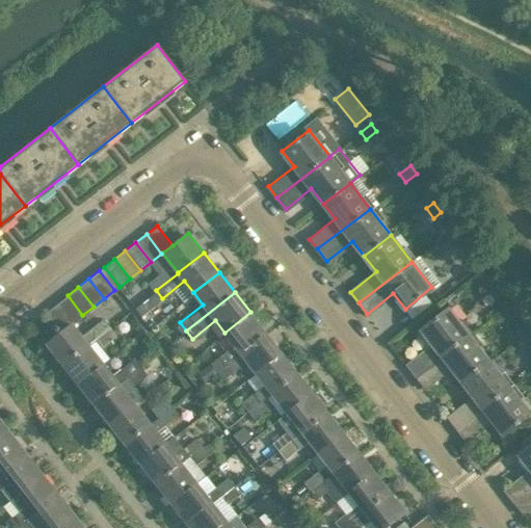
[(82,315),(68,295),(56,304),(72,323),(82,315)]
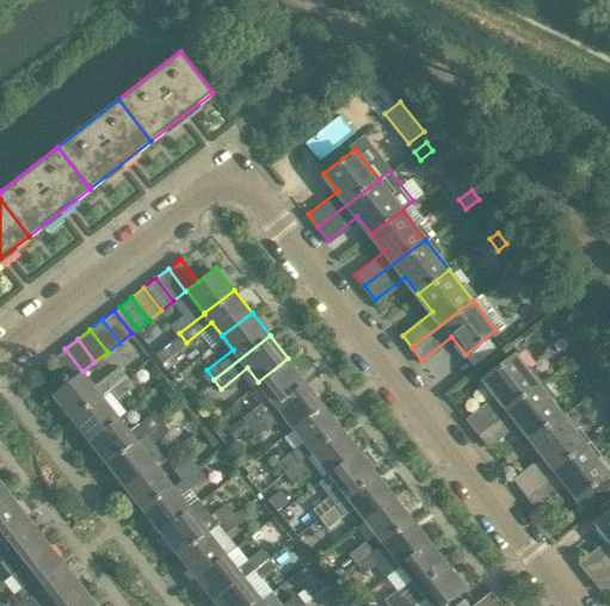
[(177,350),(170,341),(156,352),(164,362),(177,351),(177,350)]
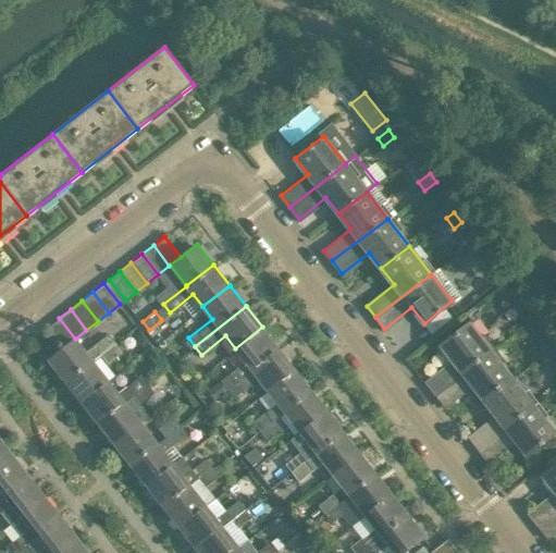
[(75,339),(59,318),(49,326),(65,346),(75,339)]
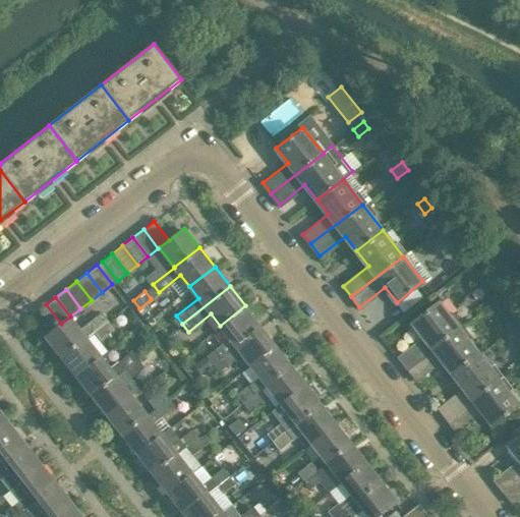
[(424,337),(398,356),(407,367),(458,328),(438,301),(412,322),(424,337)]
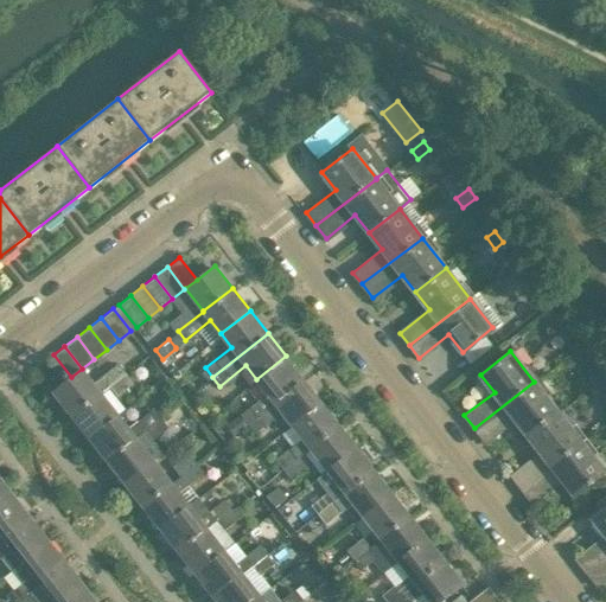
[(235,431),(248,421),(304,378),(286,356),(256,379),(267,392),(241,412),(242,414),(229,423),(235,431)]
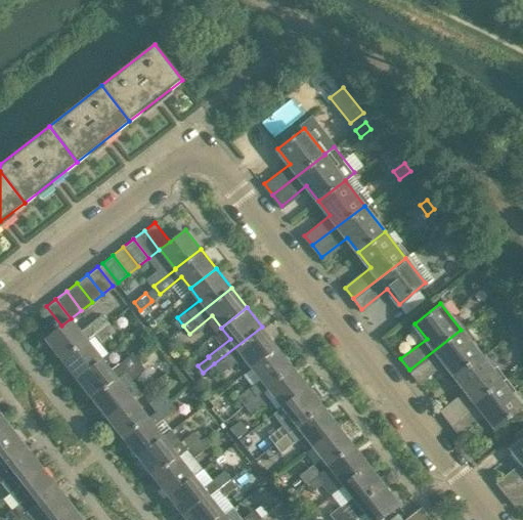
[(522,315),(518,309),(506,318),(514,329),(522,321),(522,315)]
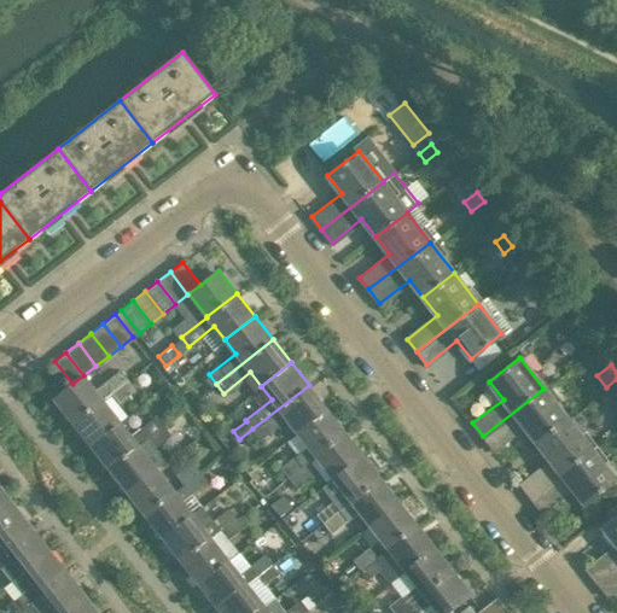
[(83,375),(73,384),(53,398),(71,421),(102,398),(111,391),(128,378),(121,367),(94,387),(83,375)]
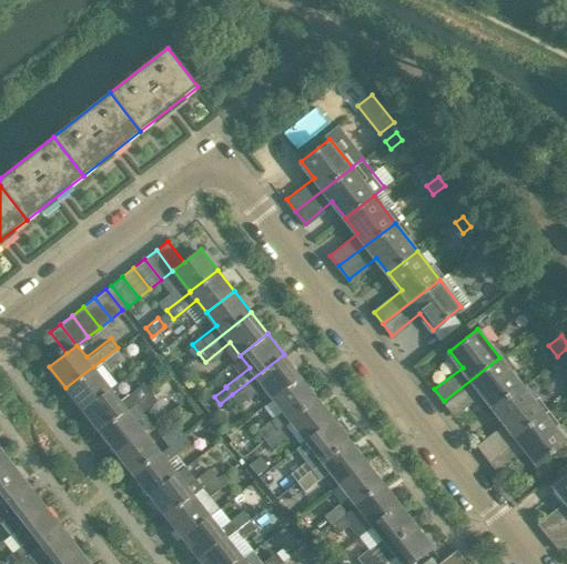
[(118,348),(102,360),(110,369),(125,356),(118,348)]
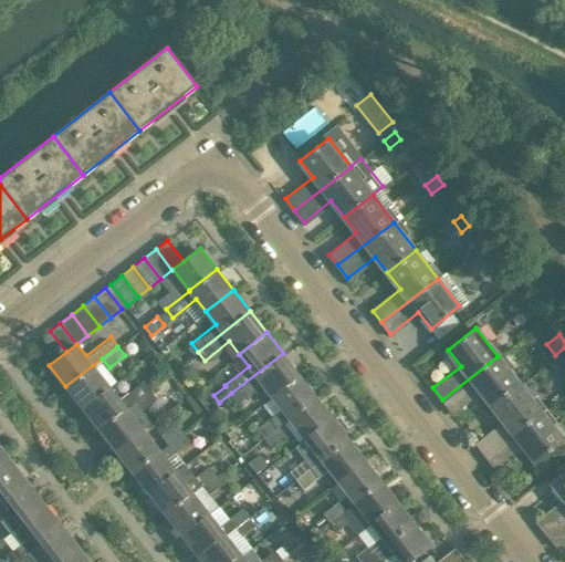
[(300,374),(283,353),(231,393),(238,402),(262,384),(271,396),(300,374)]
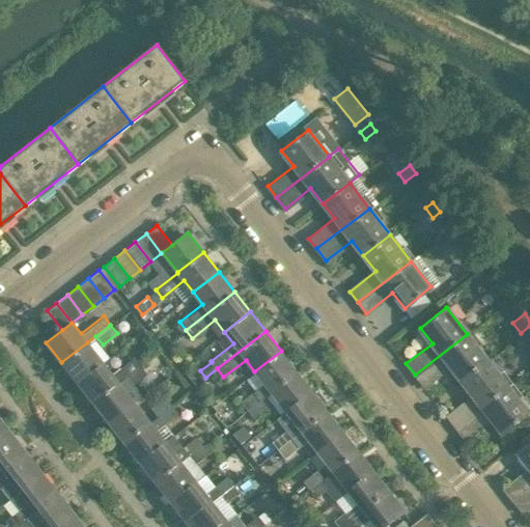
[(467,334),(415,375),(423,386),(449,365),(462,381),(487,360),(467,334)]
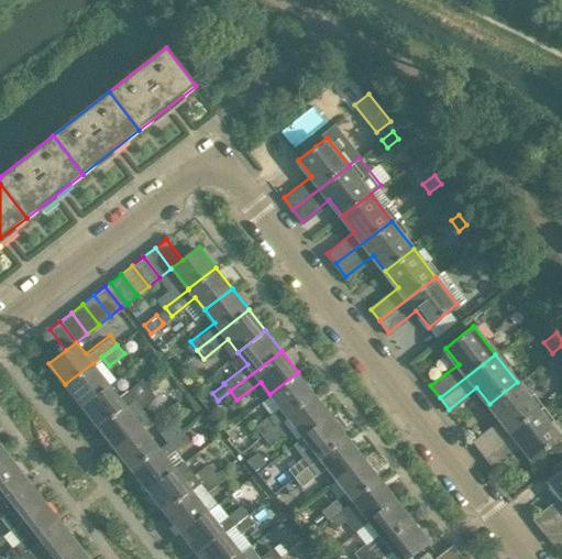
[(92,363),(65,384),(81,405),(109,384),(92,363)]
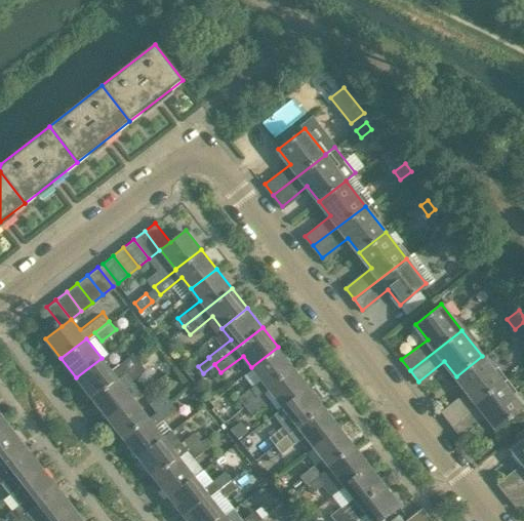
[(267,387),(292,366),(278,347),(251,367),(260,378),(239,396),(245,404),(258,393),(267,387)]
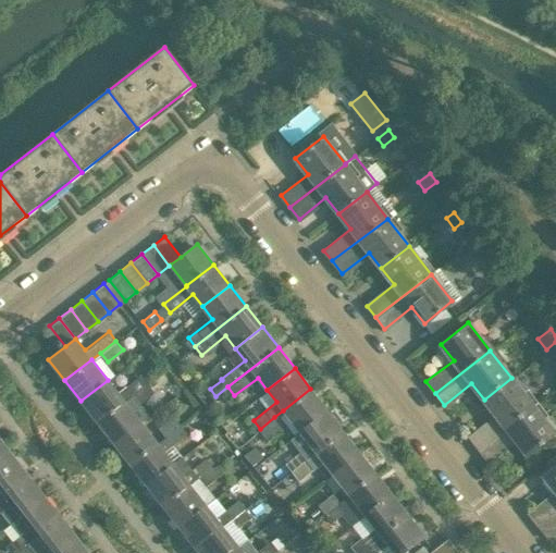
[(108,380),(81,401),(97,421),(124,401),(133,394),(148,382),(141,373),(118,392),(108,380)]
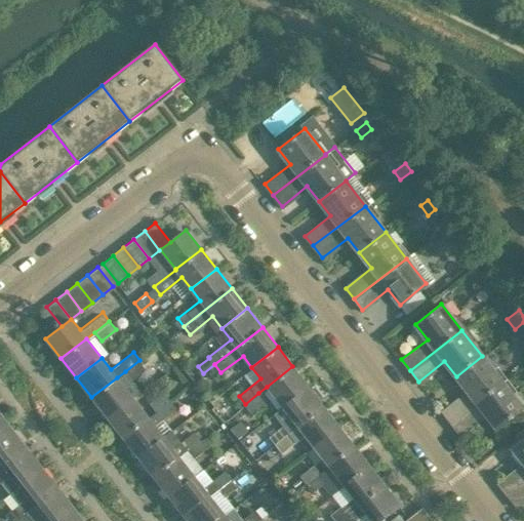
[(482,356),(456,376),(468,391),(442,411),(450,423),(502,382),(482,356)]
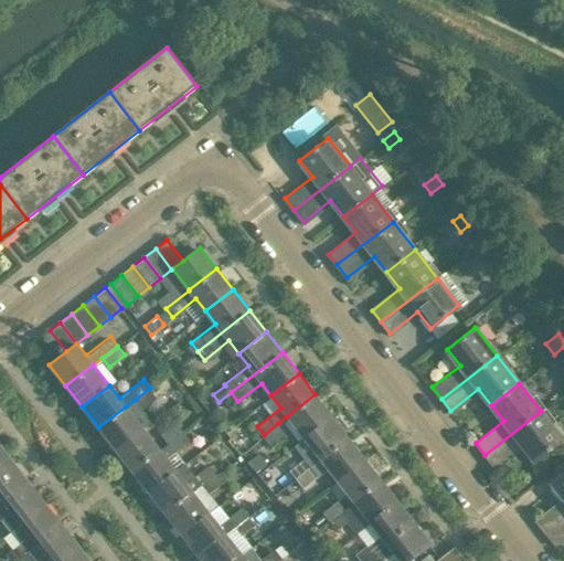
[(135,400),(141,408),(157,397),(150,388),(135,400)]
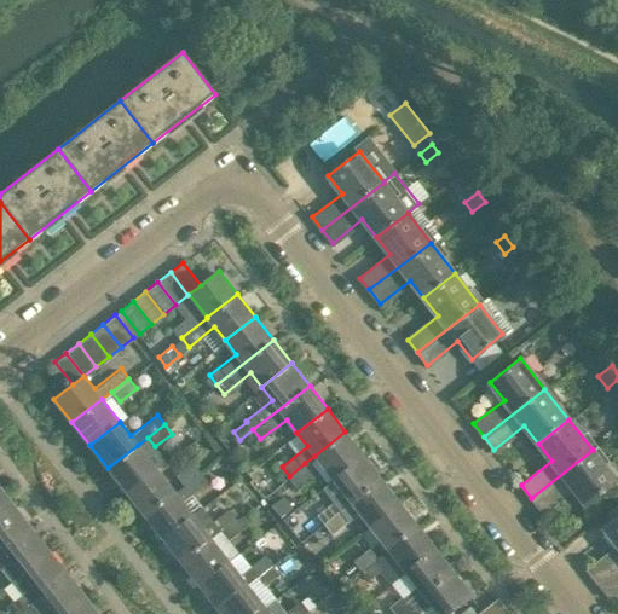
[(258,436),(253,430),(246,436),(250,442),(258,436)]
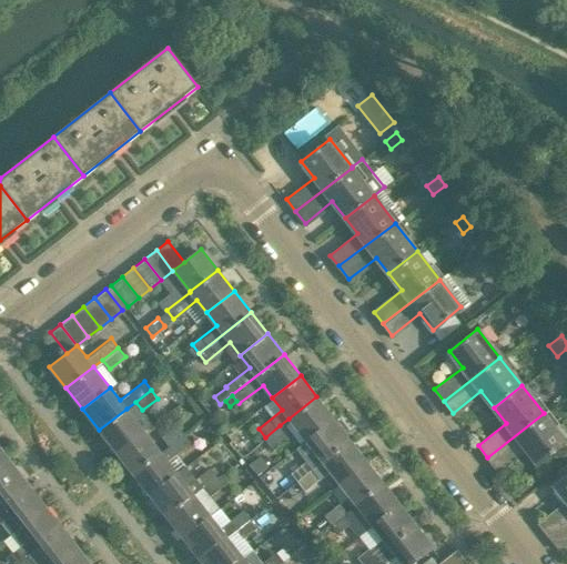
[(333,418),(316,396),(289,419),(305,440),(333,418)]
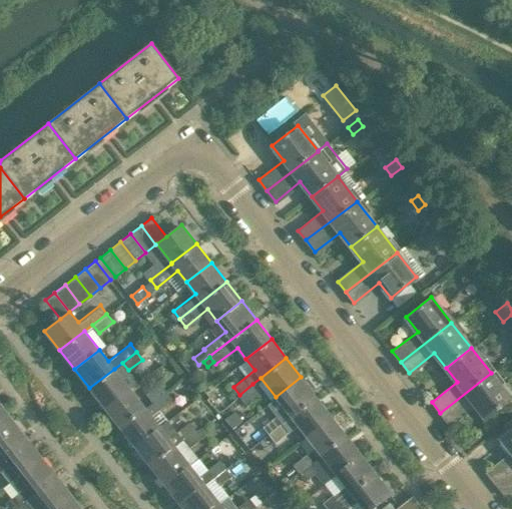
[(114,369),(89,388),(104,407),(129,388),(114,369)]
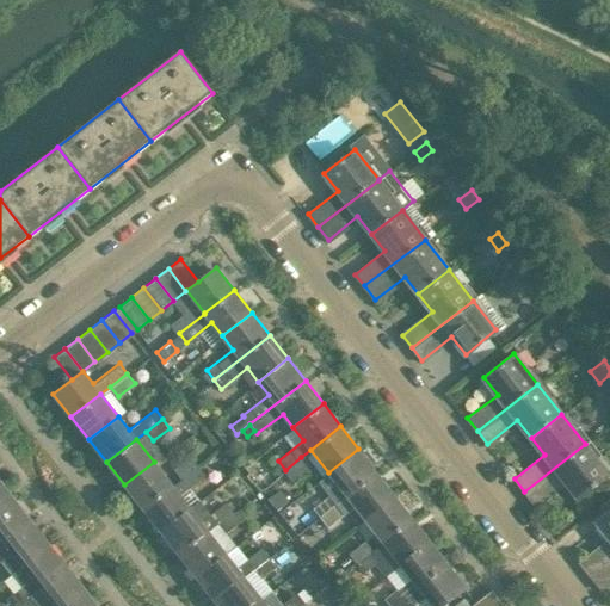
[(585,444),(524,492),(534,504),(565,480),(578,498),(608,475),(585,444)]
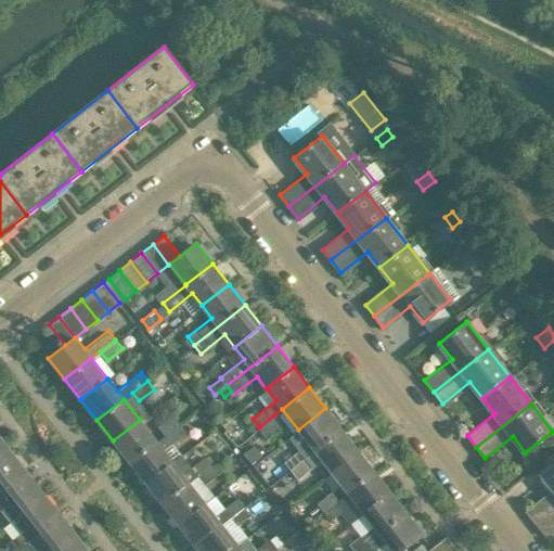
[(314,450),(342,428),(325,408),(298,430),(314,450)]
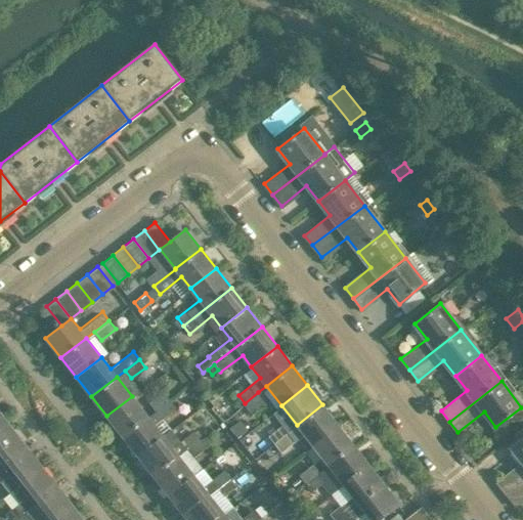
[(157,408),(170,398),(164,390),(149,401),(156,409),(157,408)]
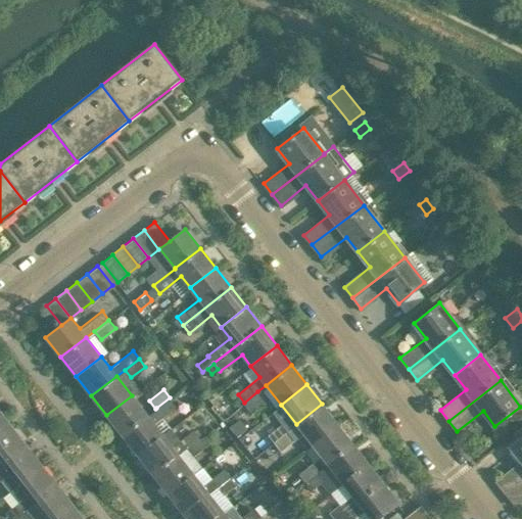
[(250,410),(264,399),(257,391),(244,403),(250,410)]
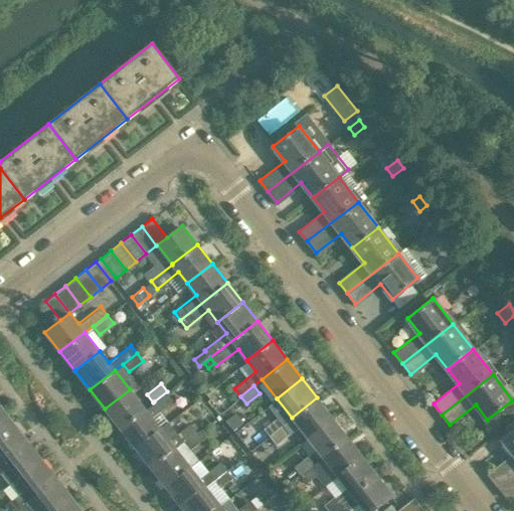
[(120,428),(145,408),(130,389),(105,408),(120,428)]
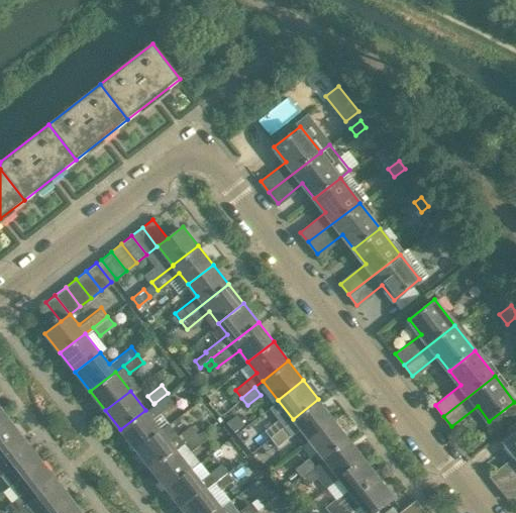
[(168,393),(155,403),(153,404),(145,410),(120,429),(135,449),(161,429),(151,418),(174,401),(168,393)]
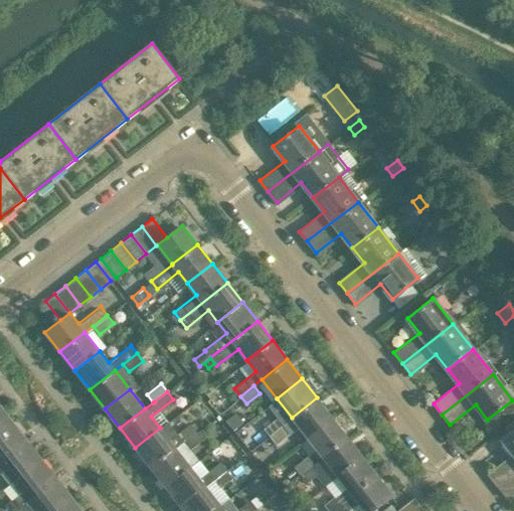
[(332,417),(317,397),(292,417),(307,437),(332,417)]
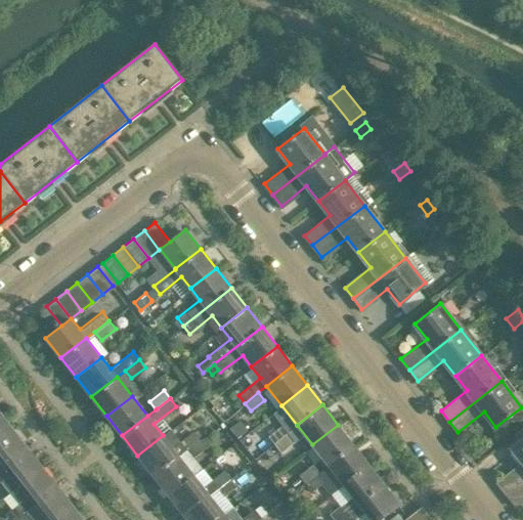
[(0,435),(11,427),(0,412),(0,435)]
